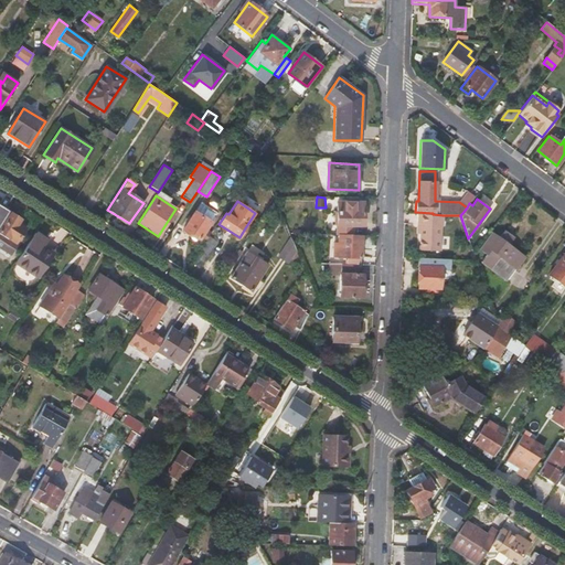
[(337,202),(336,234),(353,235),(354,225),(362,226),(363,202),(337,202)]
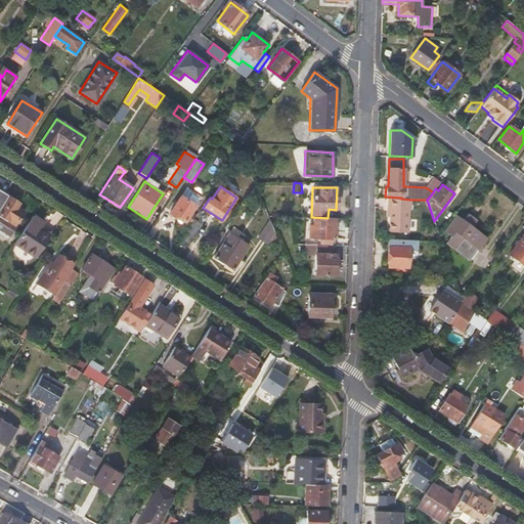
[(186,188),(180,198),(194,207),(201,197),(186,188)]
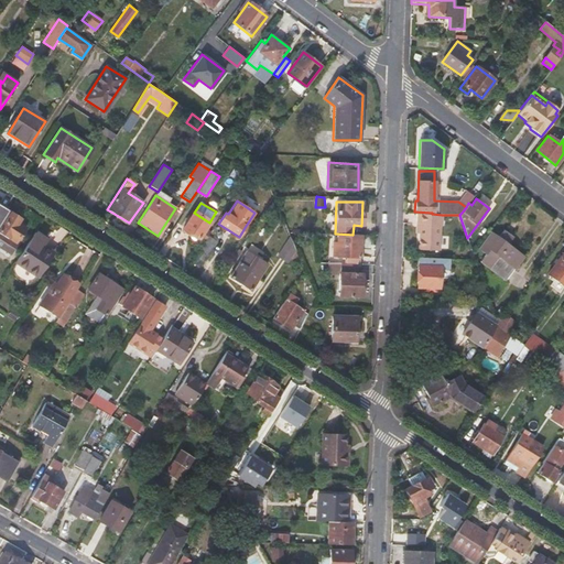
[(206,228),(209,223),(194,213),(193,212),(182,228),(198,239),(206,228)]
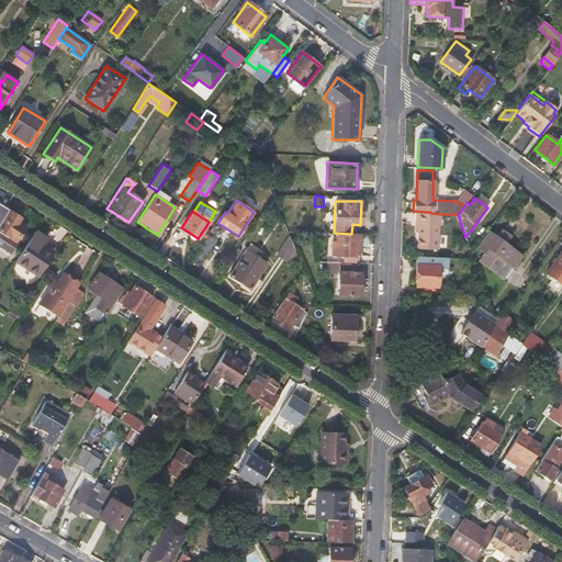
[(10,213),(0,228),(0,247),(11,255),(19,243),(17,240),(24,228),(18,223),(20,220),(10,213)]
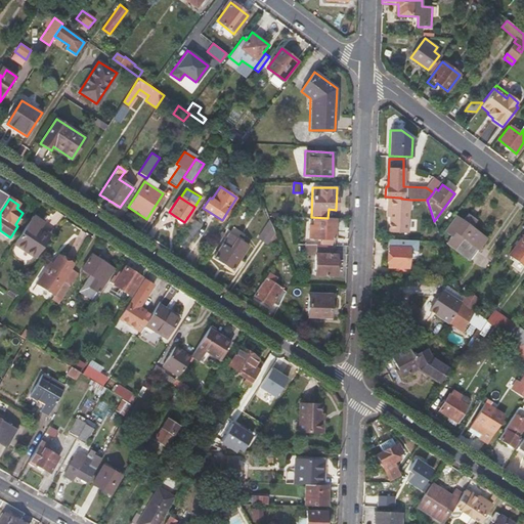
[(387,199),(386,208),(389,208),(389,216),(388,231),(408,232),(408,208),(410,208),(410,200),(401,199),(387,199)]
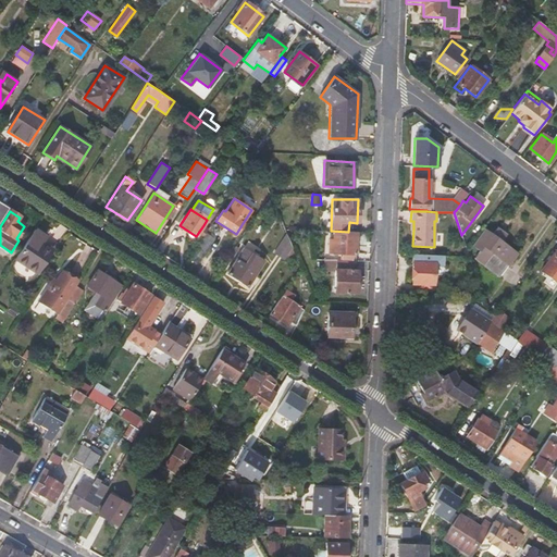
[(208,229),(203,225),(196,236),(200,239),(208,229)]
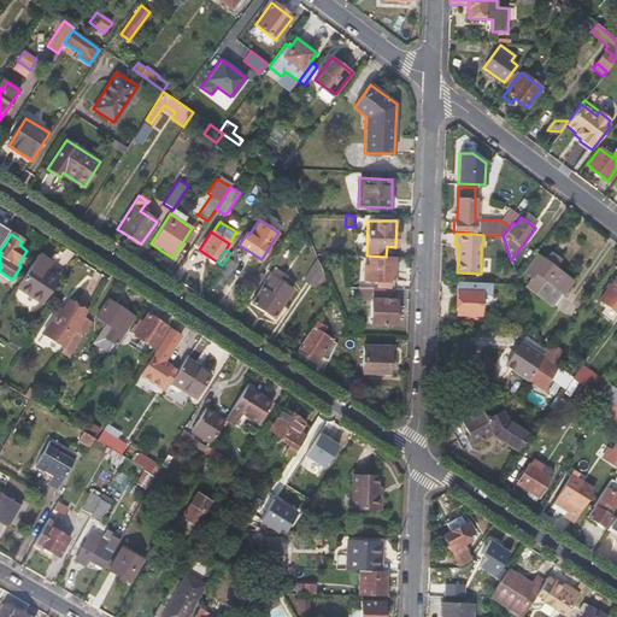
[(544,262),(535,256),(522,272),(530,277),(523,288),(548,309),(558,295),(559,295),(570,281),(553,269),(559,260),(550,253),(544,262)]
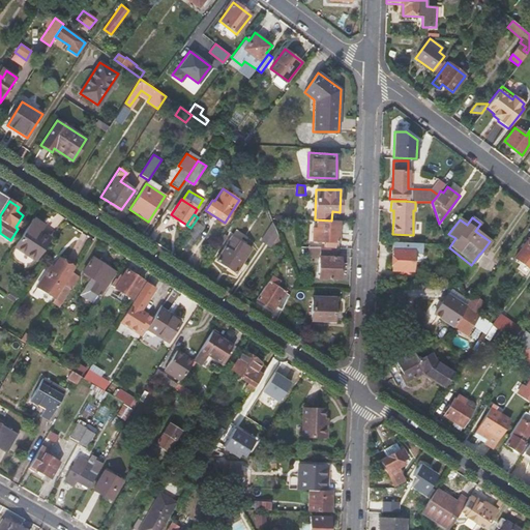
[(39,225),(32,221),(15,246),(34,258),(48,237),(36,230),(39,225)]
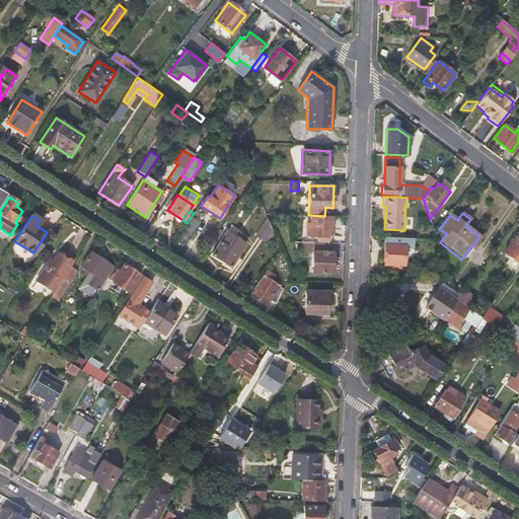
[(312,242),(329,242),(335,242),(335,237),(331,237),(332,217),(310,216),(310,222),(306,222),(306,236),(313,236),(312,242)]
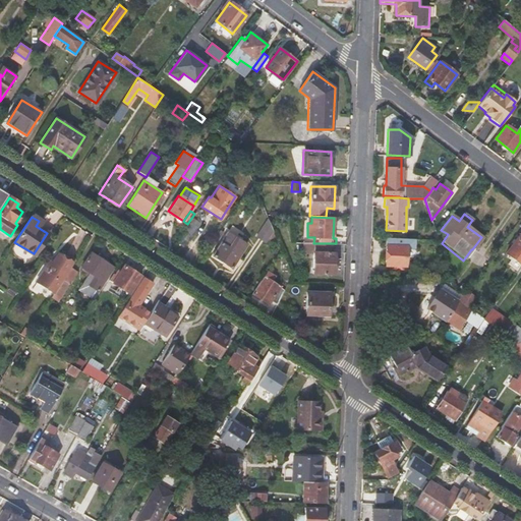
[(185,247),(200,224),(192,219),(177,242),(185,247)]
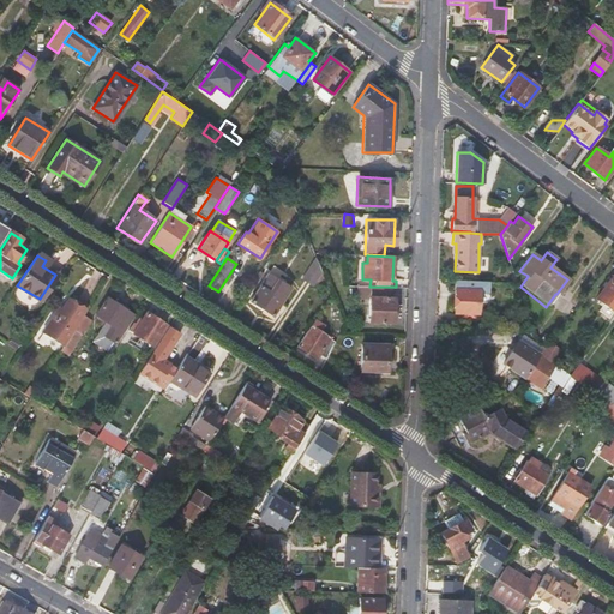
[(313,286),(321,272),(315,258),(302,280),(313,286)]
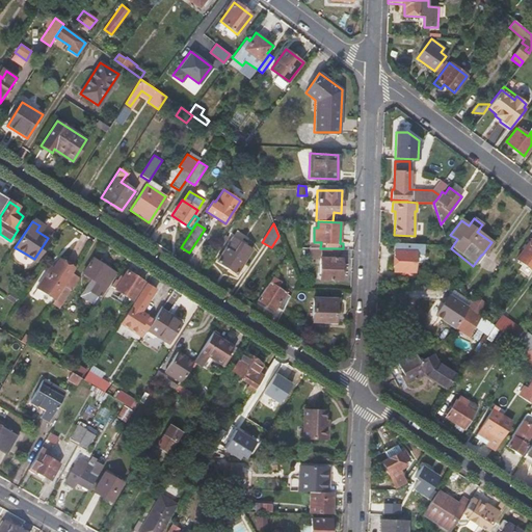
[(531,235),(515,258),(517,259),(517,261),(522,263),(519,267),(529,275),(531,270),(531,235)]
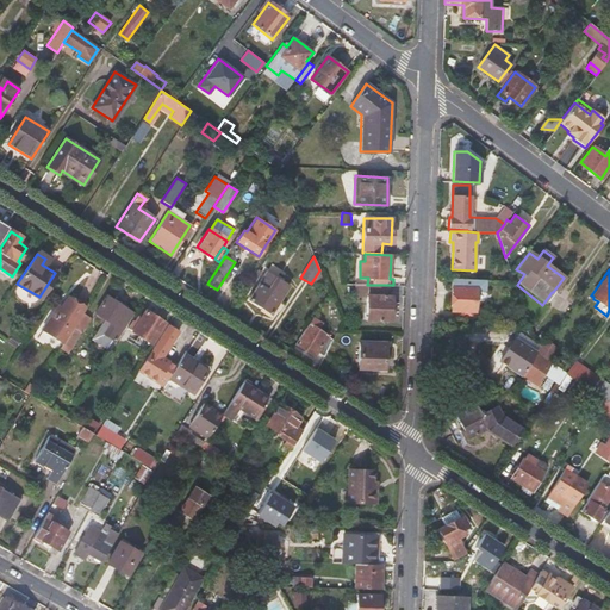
[(261,272),(257,271),(250,281),(255,284),(261,272)]
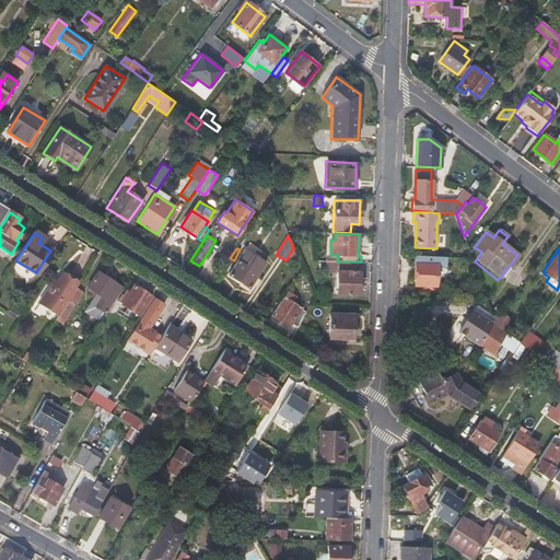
[(238,287),(249,293),(256,282),(259,284),(261,280),(256,277),(265,263),(253,255),(247,263),(245,265),(237,260),(228,275),(240,283),(238,287)]
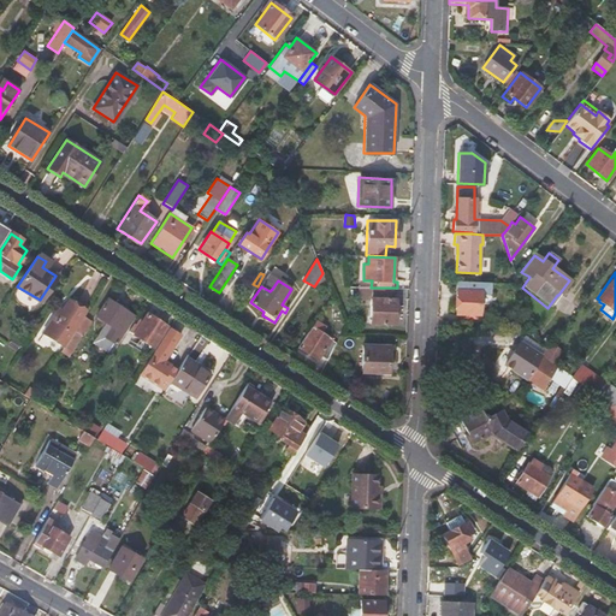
[(371,288),(356,286),(356,296),(369,297),(368,324),(395,325),(396,298),(390,300),(391,288),(371,288)]
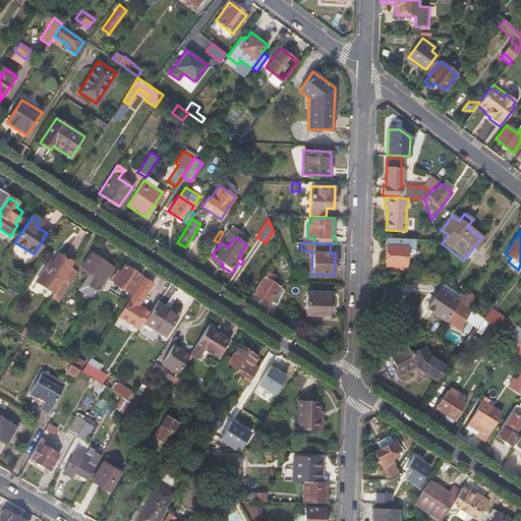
[(405,267),(406,246),(386,245),(385,266),(405,267)]
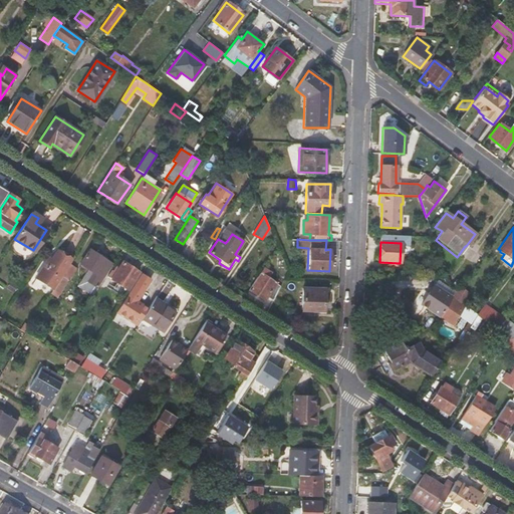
[(95,288),(96,289),(112,263),(88,248),(78,264),(85,269),(91,273),(85,281),(95,288)]
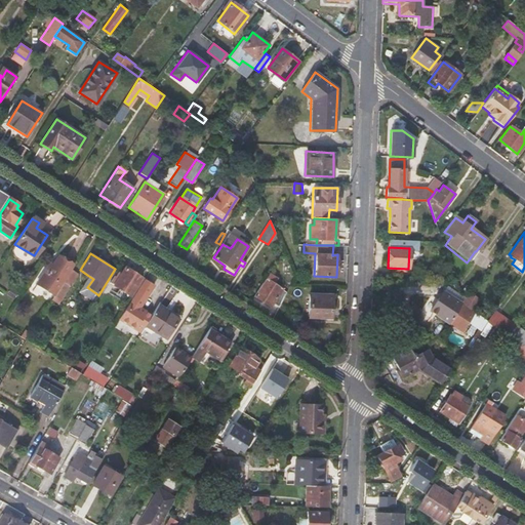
[(35,285),(53,296),(62,284),(61,283),(72,265),(57,256),(51,266),(49,264),(35,285)]
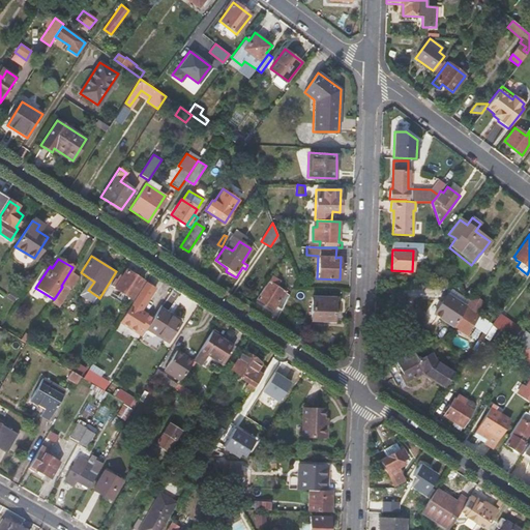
[(239,280),(245,269),(242,267),(236,277),(239,280)]
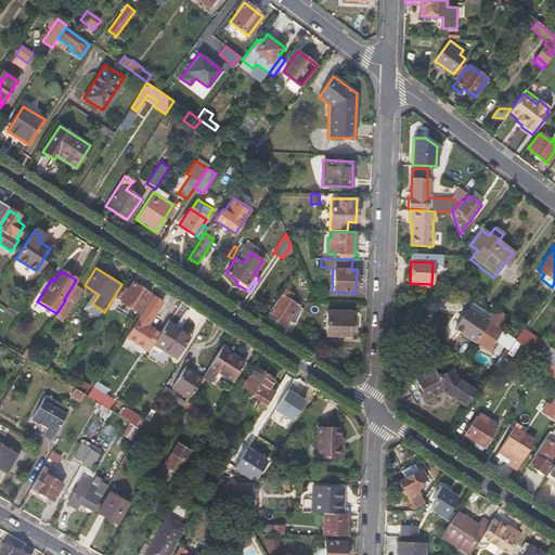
[(115,299),(137,312),(150,294),(130,281),(126,288),(124,287),(120,293),(119,292),(115,299)]
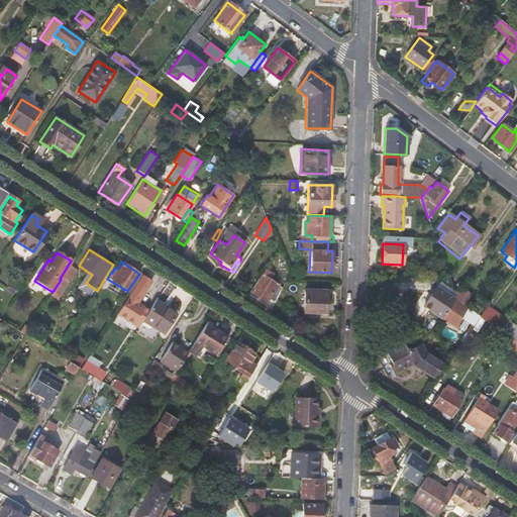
[(77,270),(70,266),(61,280),(53,292),(49,296),(57,300),(77,270)]
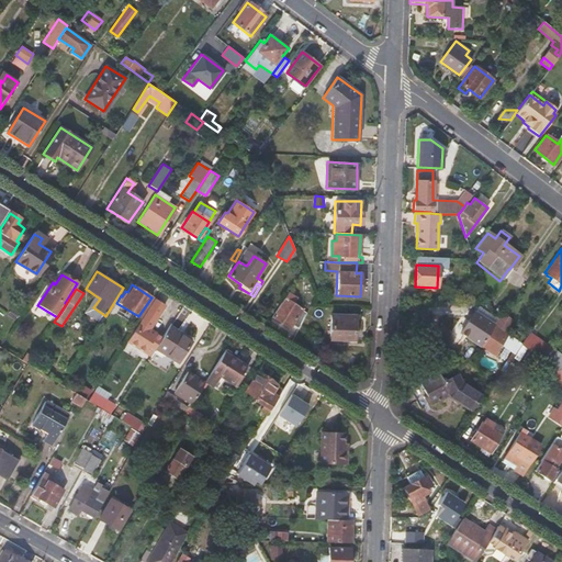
[(292,325),(298,328),(306,312),(293,303),(298,298),(288,291),(271,317),(290,328),(292,325)]
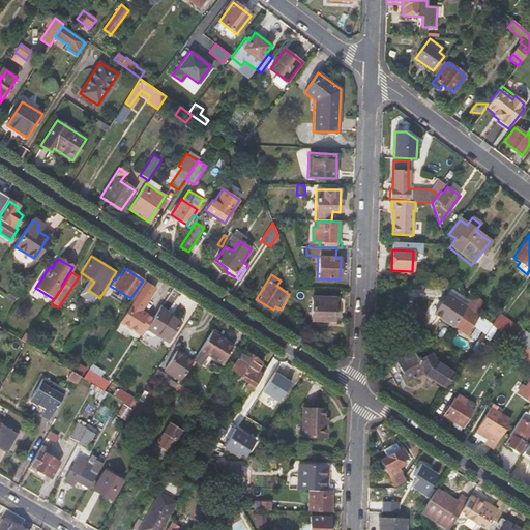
[(94,282),(88,277),(78,295),(93,305),(98,297),(88,290),(94,282)]
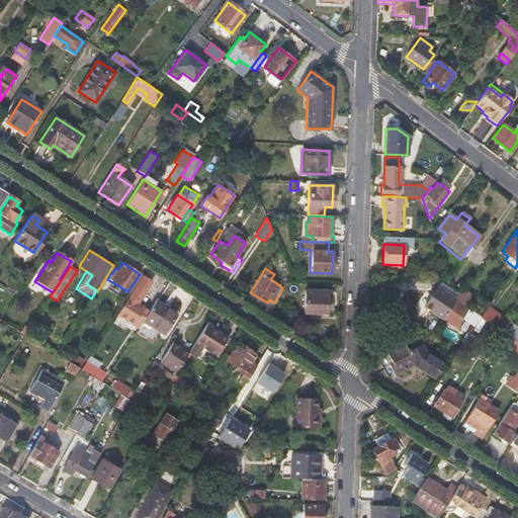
[(116,314),(138,328),(142,322),(149,310),(138,303),(151,281),(142,275),(124,303),(123,301),(116,314)]
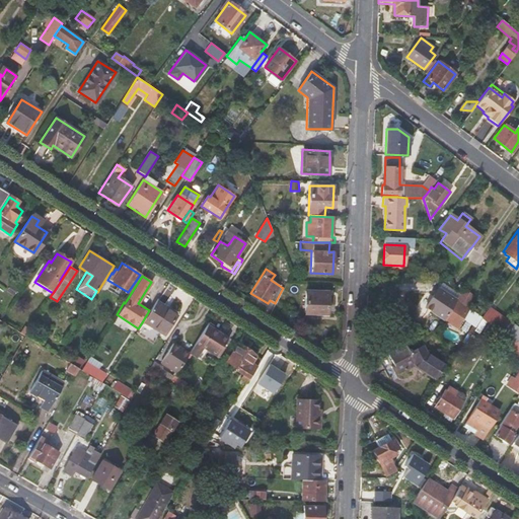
[(10,285),(6,291),(14,296),(17,290),(10,285)]
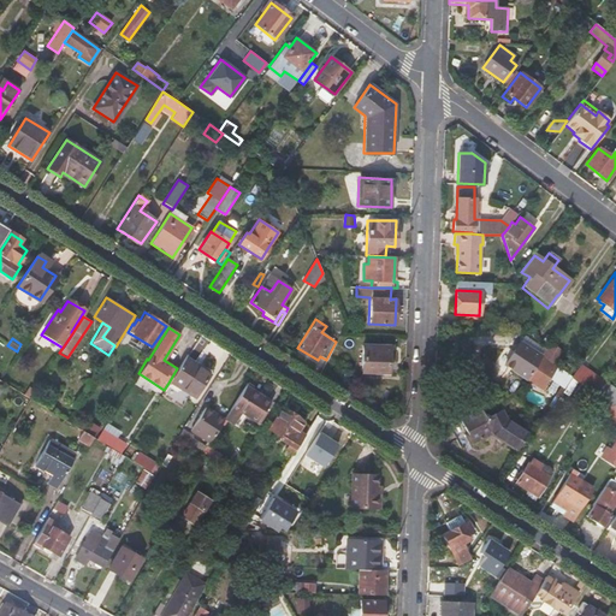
[(336,342),(330,357),(338,360),(344,347),(336,342)]
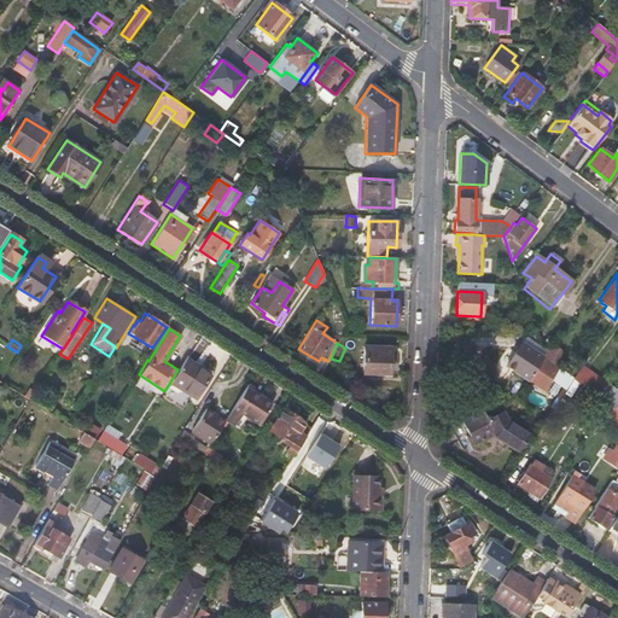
[(522,343),(517,350),(537,363),(542,357),(522,343)]
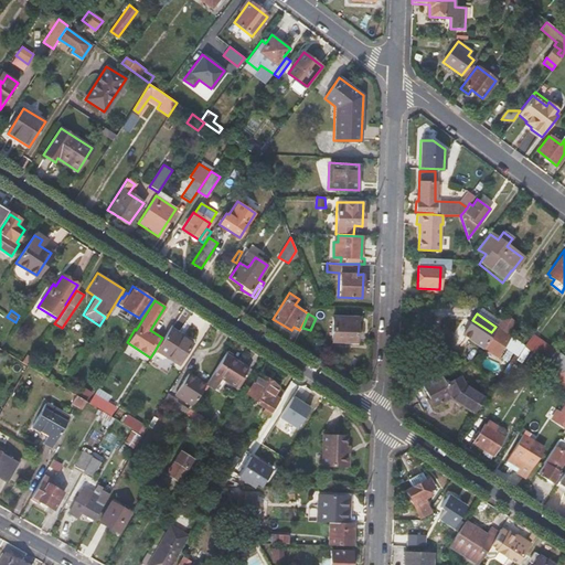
[(355,341),(355,317),(332,316),(331,341),(355,341)]
